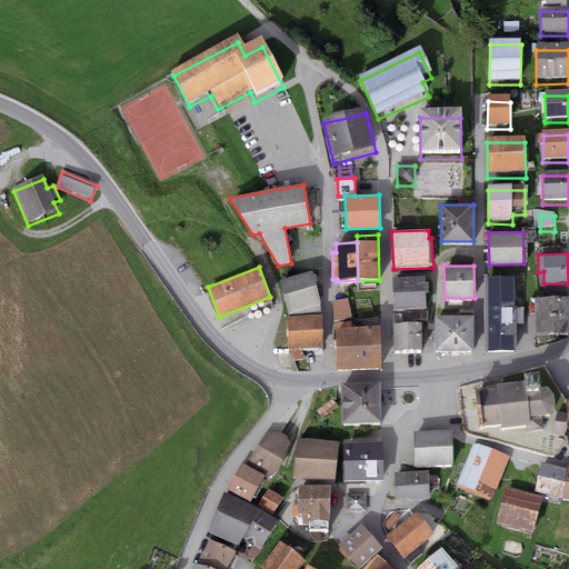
[(312,271),(279,280),(288,312),(321,305),(312,271)]
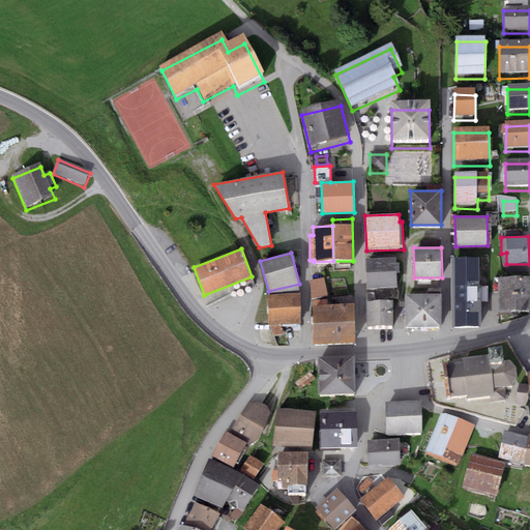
[(395,258),(365,259),(366,288),(396,287),(395,258)]
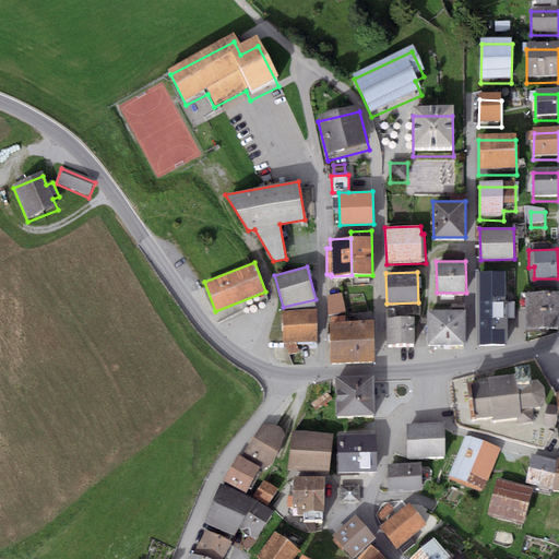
[(504,272),(476,272),(477,345),(506,344),(504,272)]
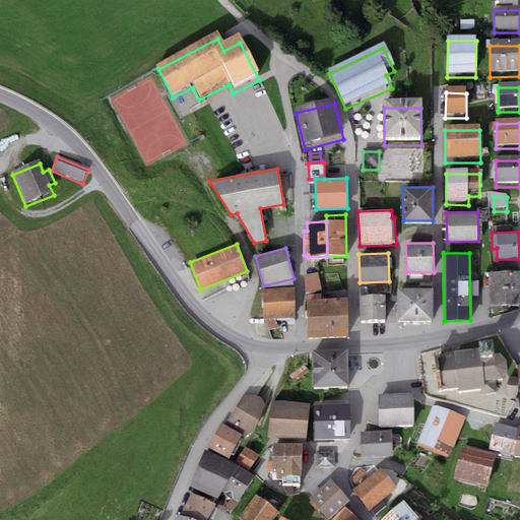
[(318,271),(304,274),(306,293),(321,289),(318,271)]
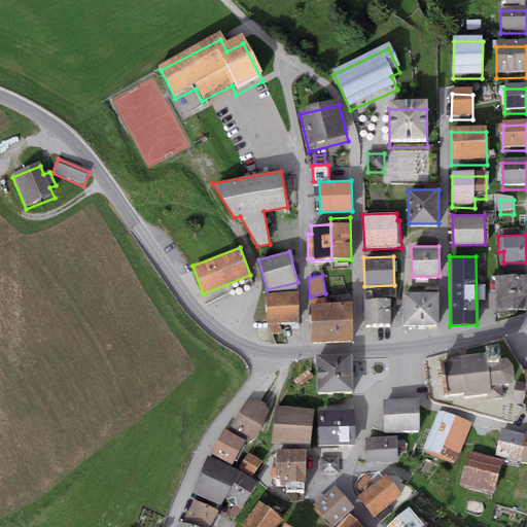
[(526,275),(495,275),(495,308),(526,308),(526,275)]
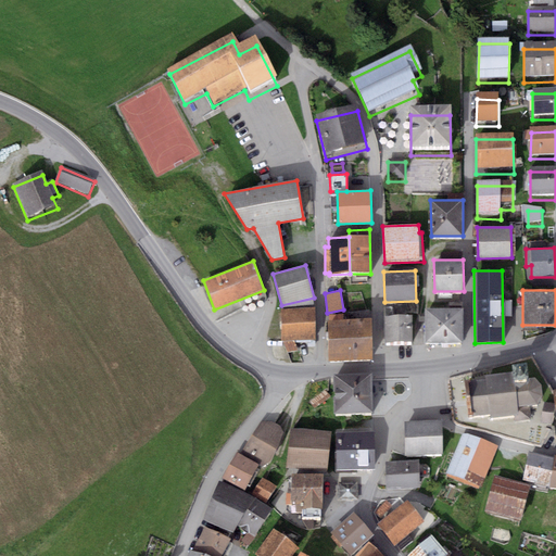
[(314,307),(280,308),(281,341),(315,340),(314,307)]
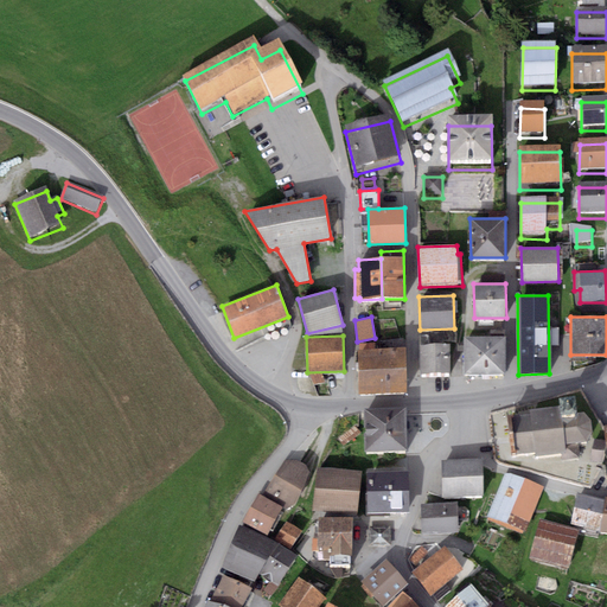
[(504,337),(464,337),(464,374),(504,374),(504,337)]
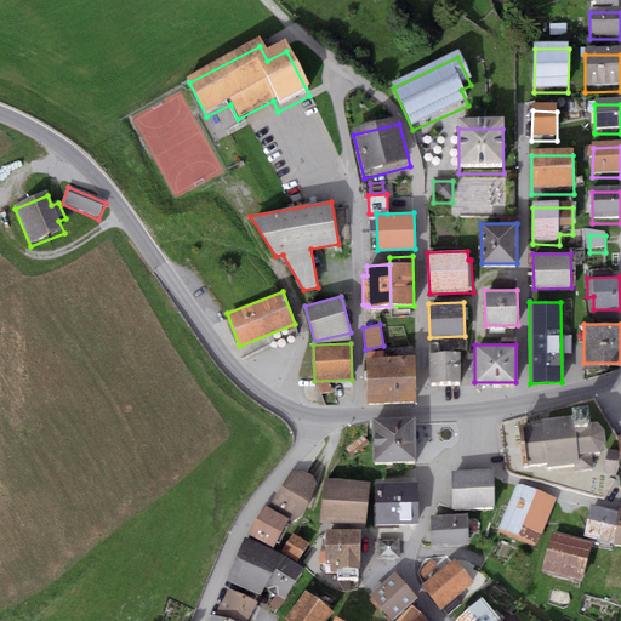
[(461,353),(429,353),(431,382),(461,381),(461,353)]
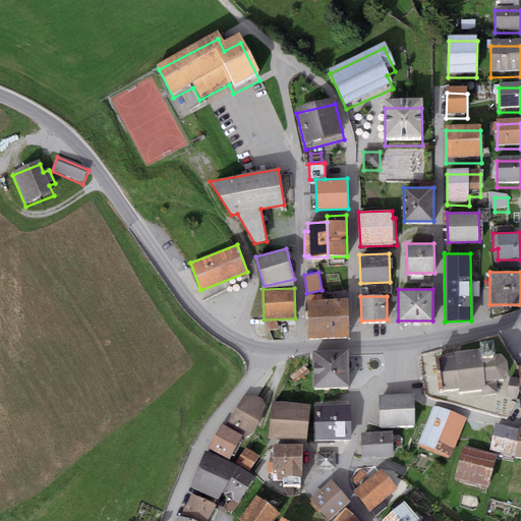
[(347,298),(307,299),(308,339),(349,337),(347,298)]
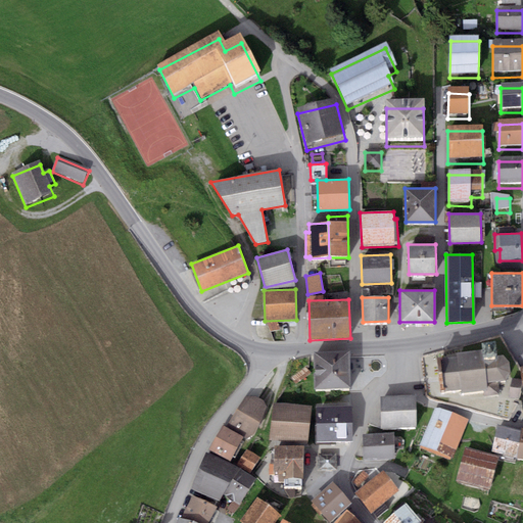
[(349,351),(314,352),(315,389),(350,388),(349,351)]
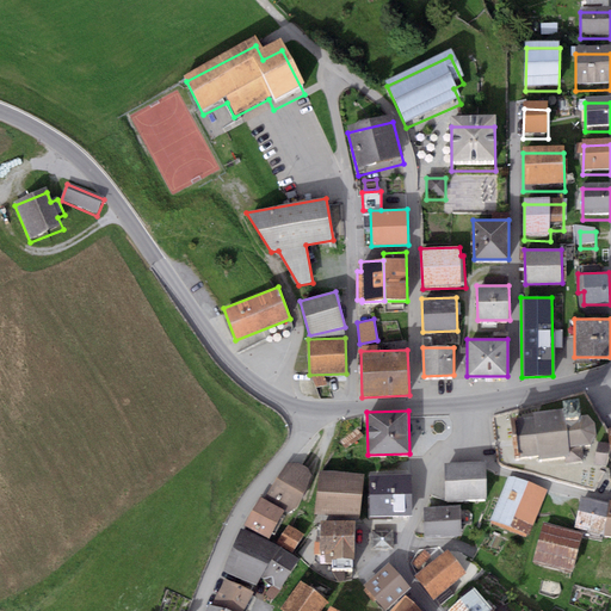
[(532,419),(510,421),(514,461),(538,458),(538,463),(565,460),(566,467),(584,464),(582,449),(591,448),(596,438),(594,426),(588,418),(579,419),(578,411),(560,412),(532,415),(532,419)]
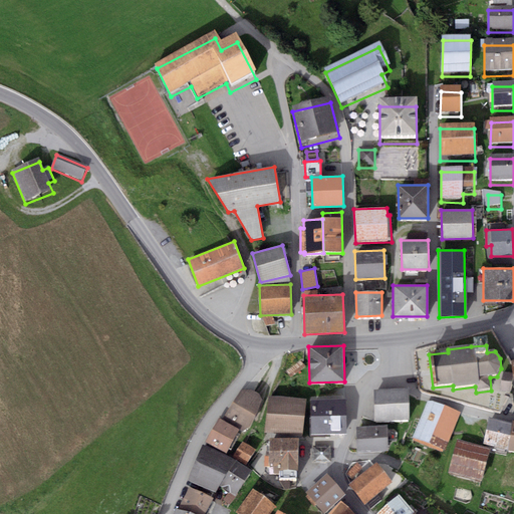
[(511,372),(503,371),(499,391),(510,393),(512,378),(511,372)]
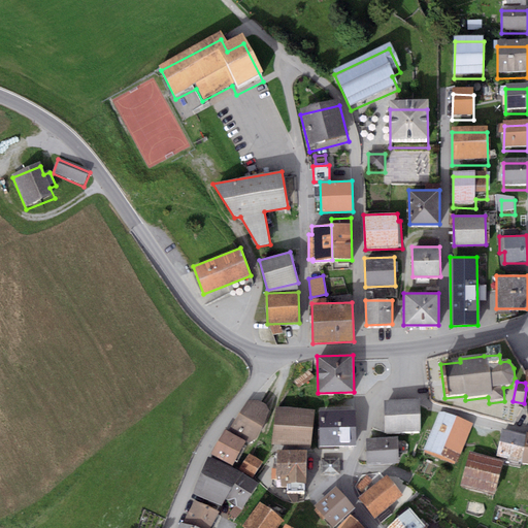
[(384,400),(385,432),(420,430),(419,399),(384,400)]
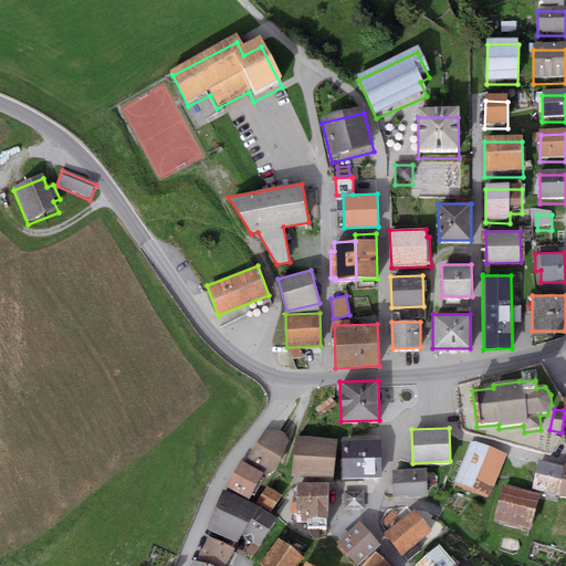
[(278,429),(265,429),(247,460),(268,474),(276,468),(286,446),(286,435),(278,429)]
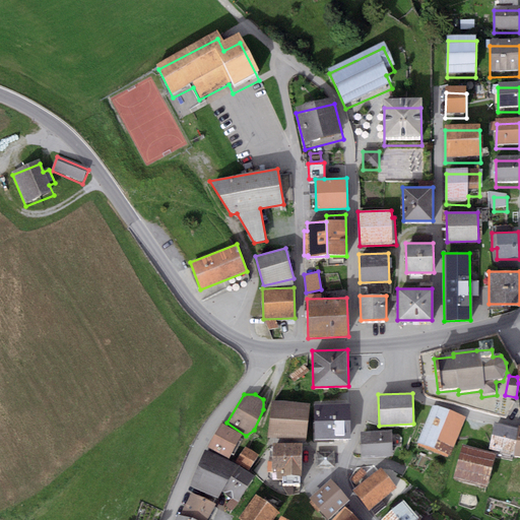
[(309,403),(271,400),(268,438),(307,441),(309,403)]
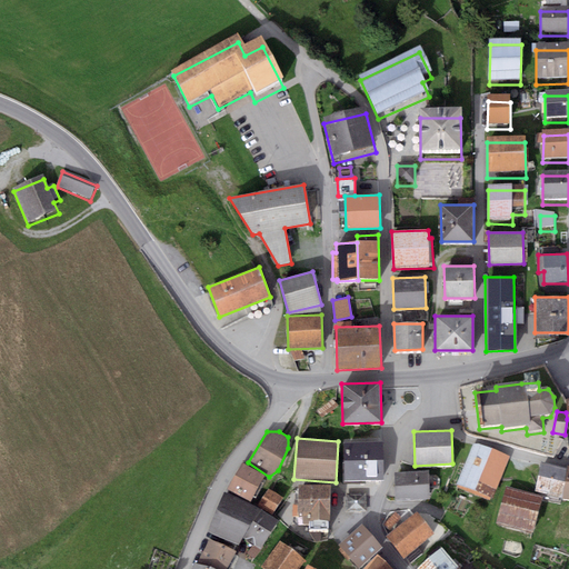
[(382,442),(345,442),(345,480),(383,480),(382,442)]
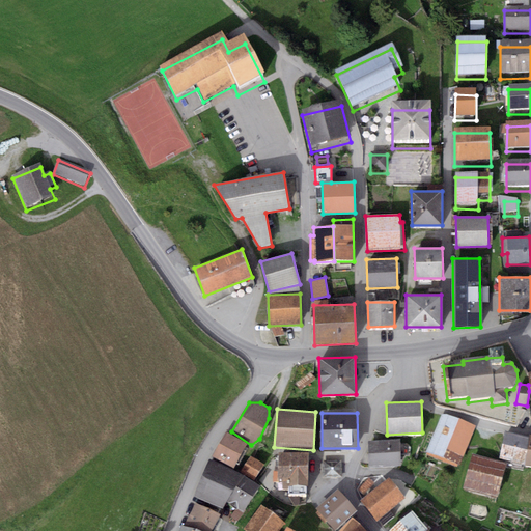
[(426,453),(442,460),(458,420),(442,413),(426,453)]
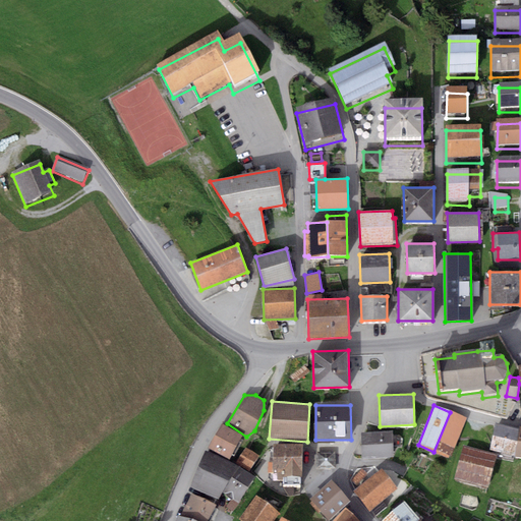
[(466,418),(450,412),(433,452),(450,458),(466,418)]
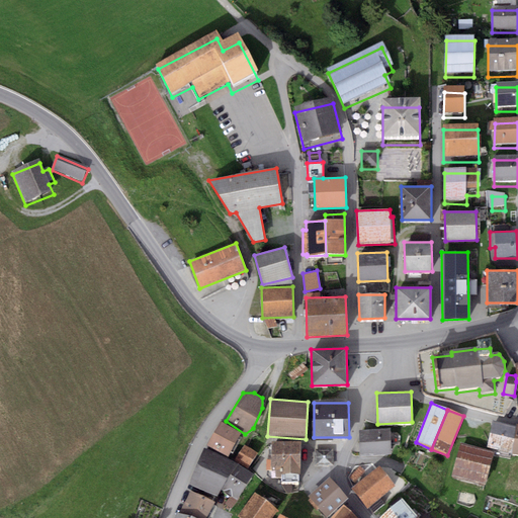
[(242,432),(221,421),(207,445),(228,456),(242,432)]
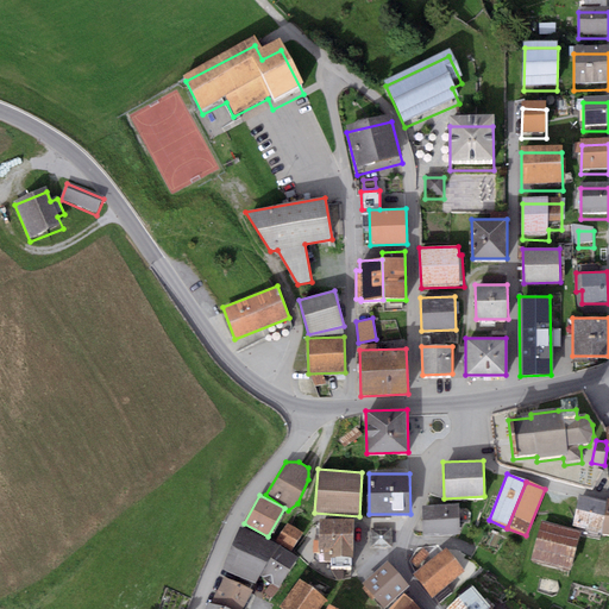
[(601,537),(601,533),(607,500),(579,495),(573,527),(584,528),(583,534),(601,537)]
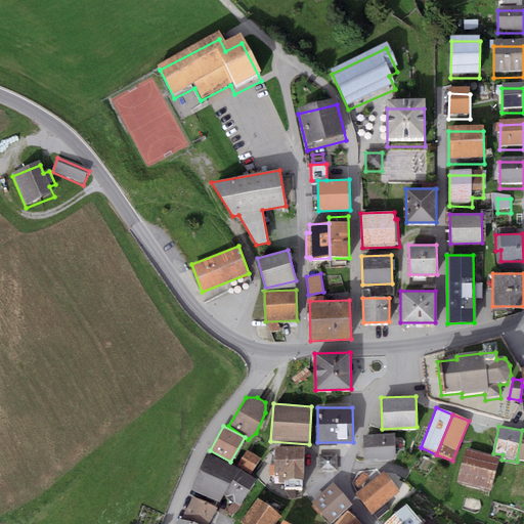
[(363,435),(364,461),(395,459),(394,434),(363,435)]
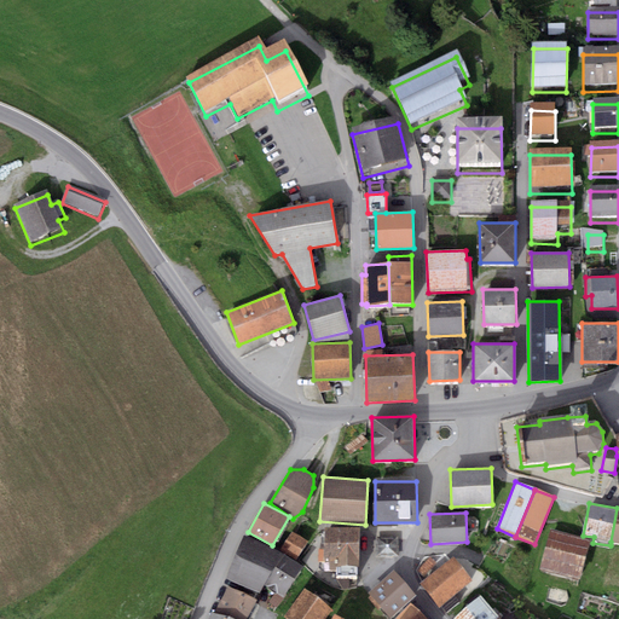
[(360,528),(324,528),(324,557),(336,557),(336,566),(359,566),(360,528)]
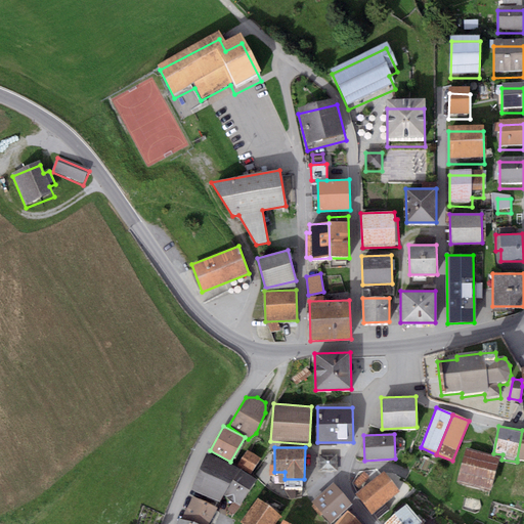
[(500,456),(466,447),(456,483),(491,491),(500,456)]
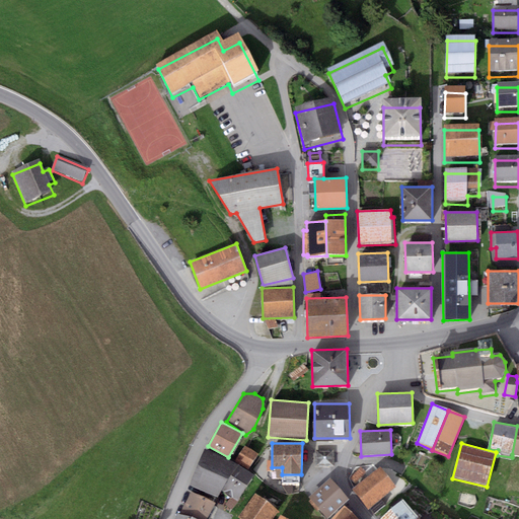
[(257,454),(245,446),(235,461),(248,469),(257,454)]
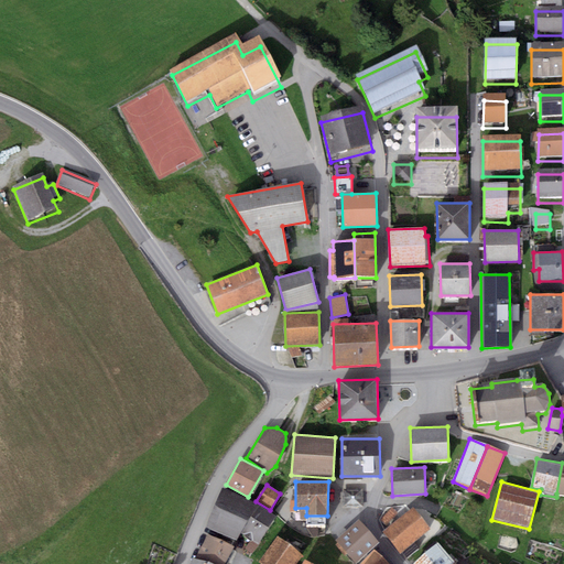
[(258,505),(223,488),(206,528),(237,540),(240,532),(258,505)]
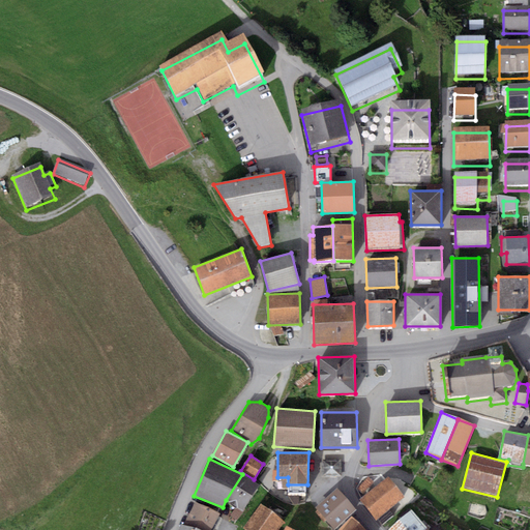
[(341,460),(322,460),(322,477),(342,477),(341,460)]
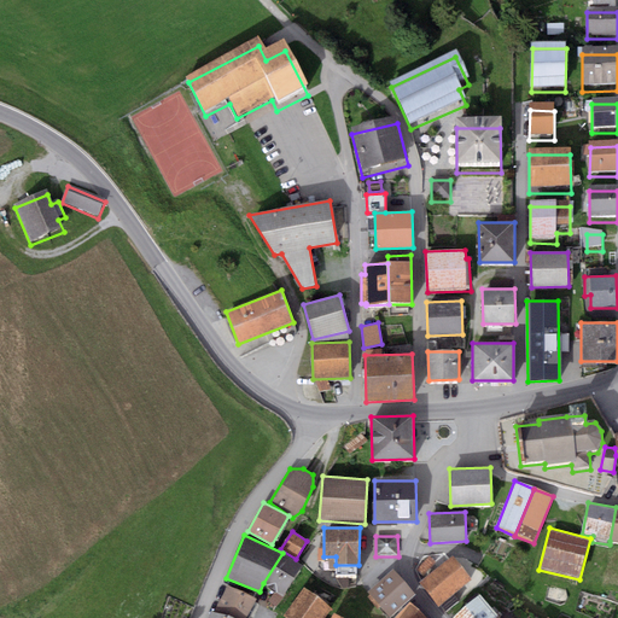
[(302,565),(283,553),(263,583),(283,596),(302,565)]
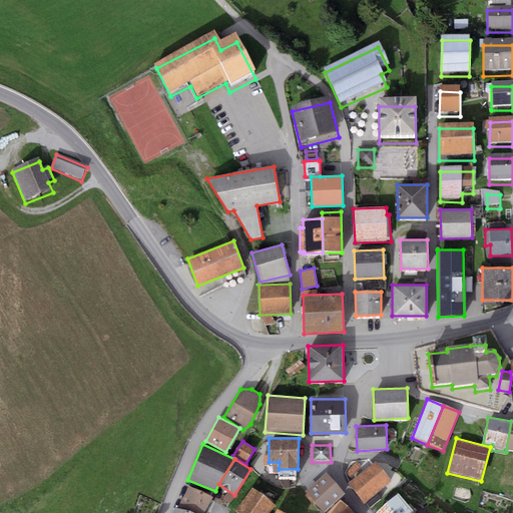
[(392,481),(376,461),(348,483),(364,503),(392,481)]
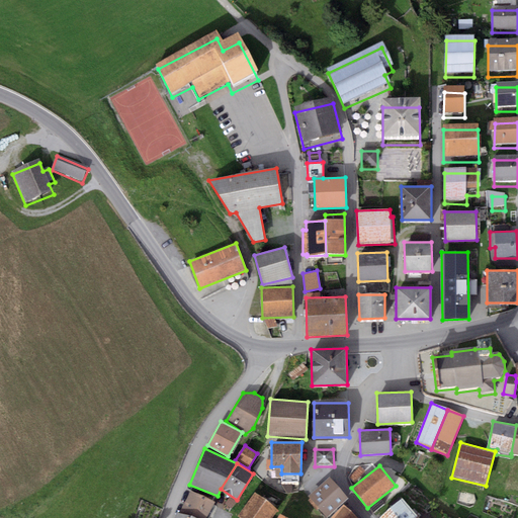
[(348,498),(330,477),(308,497),(326,517),(348,498)]
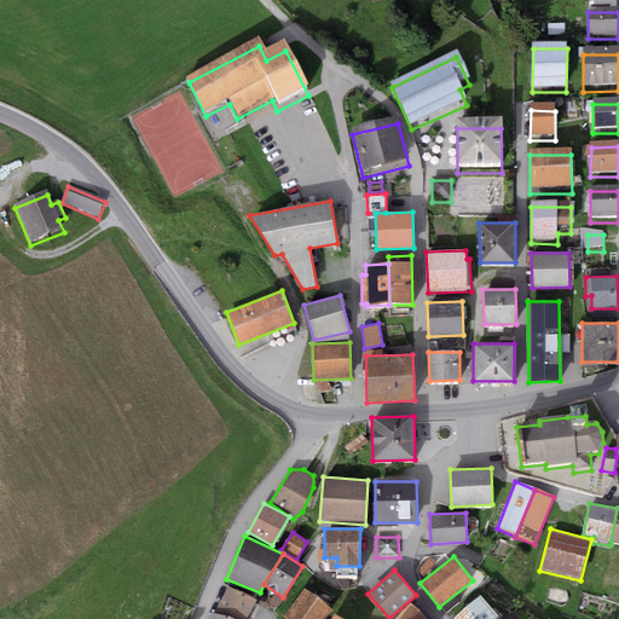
[(229,586),(214,613),(232,618),(246,618),(256,601),(229,586)]
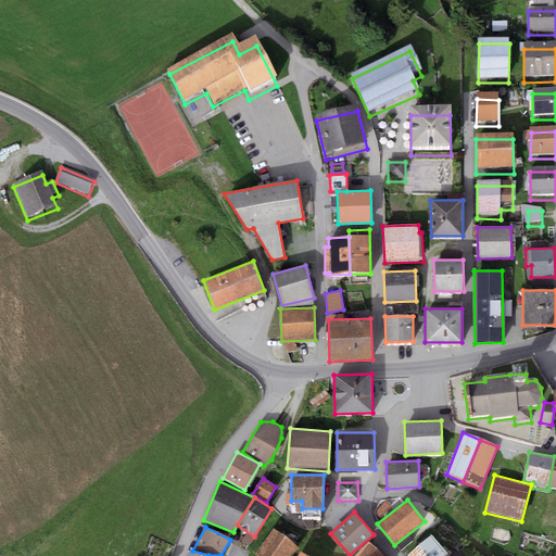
[(291,555),(299,547),(274,529),(255,554),(258,555),(291,555)]
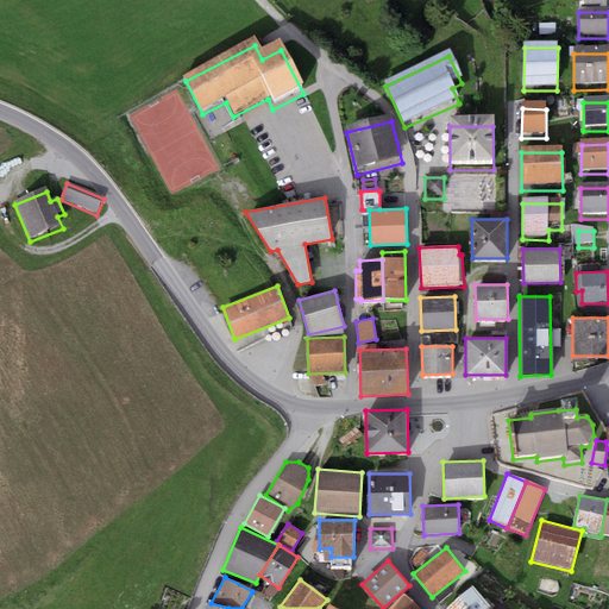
[(488,608),(491,607),(473,586),(446,608),(488,608)]
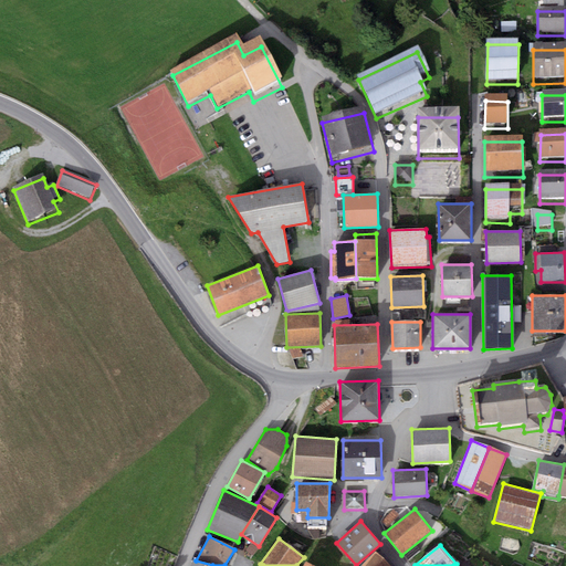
[(365,564),(367,565),(391,565),(375,552),(365,564)]
